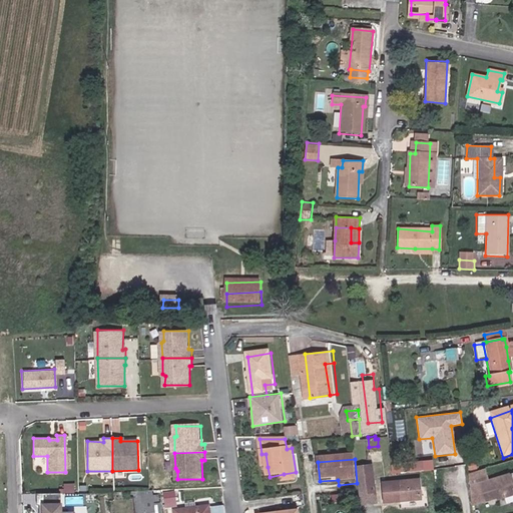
[(425,470),(435,471),(436,471),(436,462),(425,462),(425,470)]
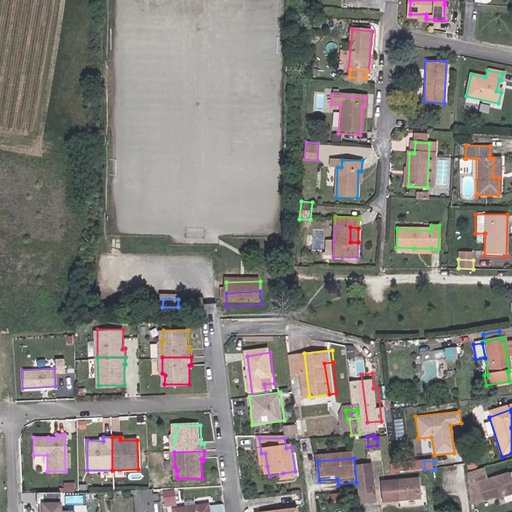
[(359,502),(375,500),(371,462),(355,464),(359,502)]
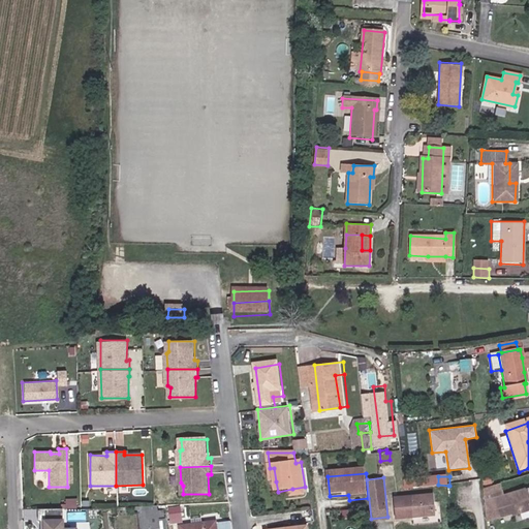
[(498,486),(483,490),(487,522),(516,512),(517,517),(528,511),(528,504),(524,490),(501,497),(498,486)]
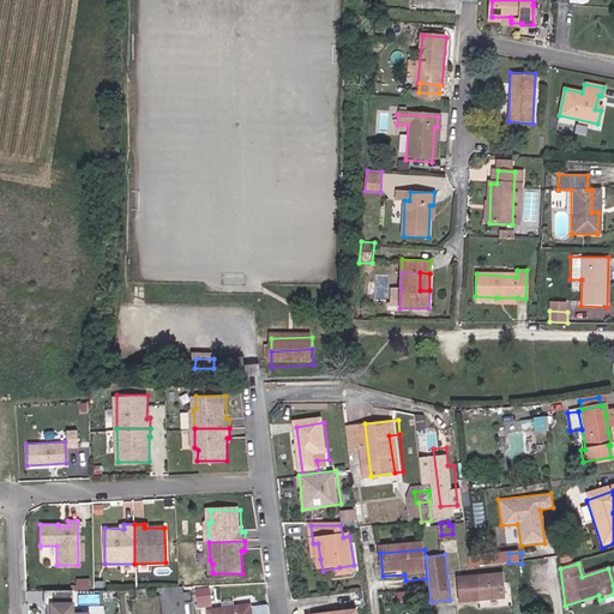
[(355,573),(354,565),(339,567),(341,577),(355,573)]
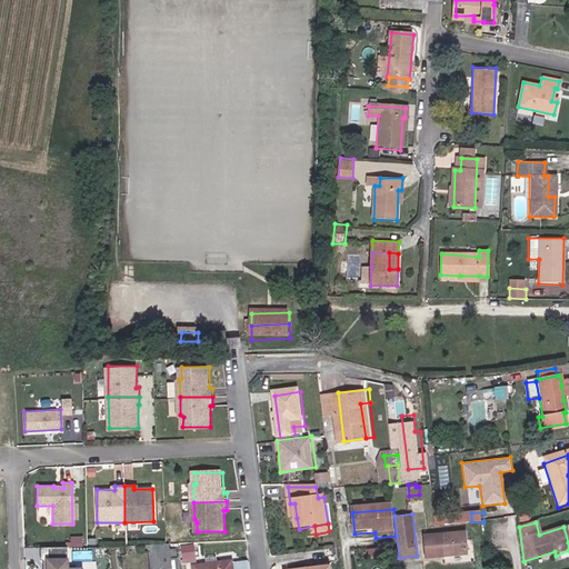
[(463,530),(427,532),(429,555),(465,551),(463,530)]
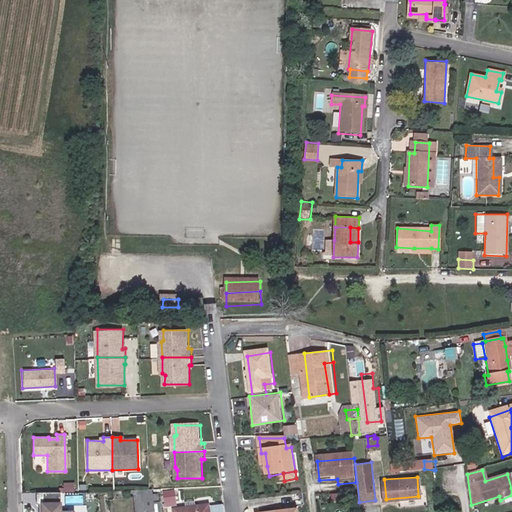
[(338,484),(337,479),(319,480),(319,485),(332,485),(332,488),(338,487),(338,484)]
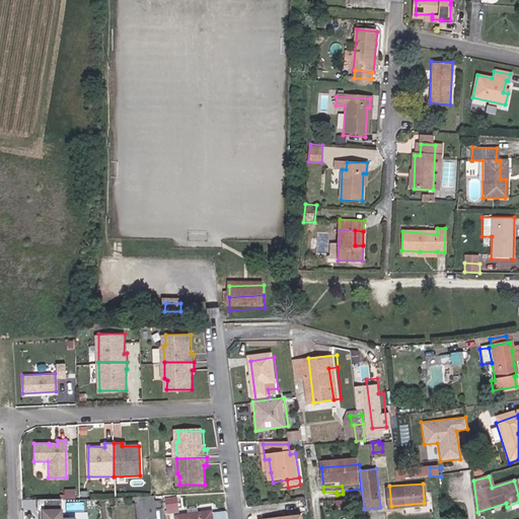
[(178,496),(166,497),(167,513),(179,512),(178,496)]
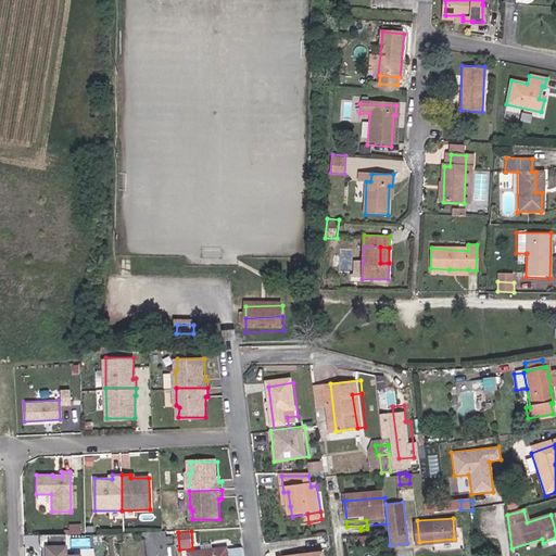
[(46,555),(83,555),(84,553),(68,553),(68,534),(47,534),(46,555)]
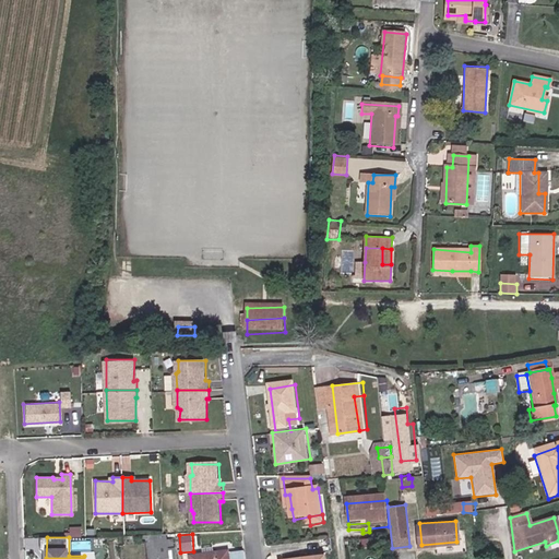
[(168,558),(167,542),(149,543),(150,558),(168,558)]
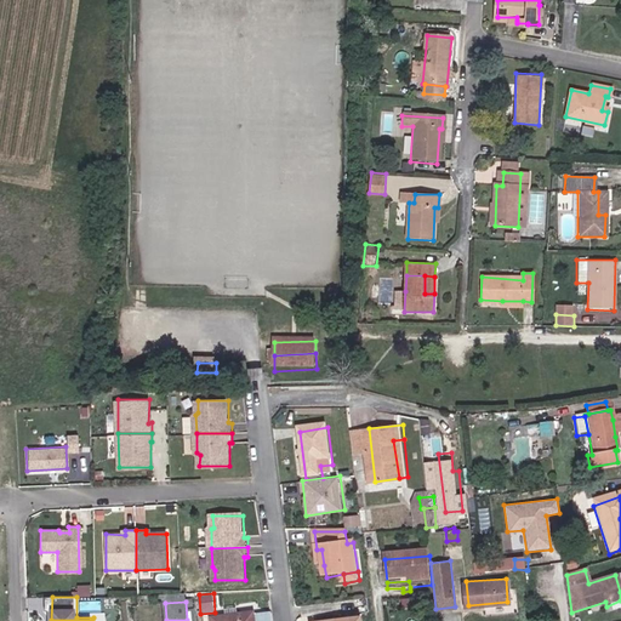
[(255,610),(212,614),(212,620),(255,620),(255,613),(255,610)]
